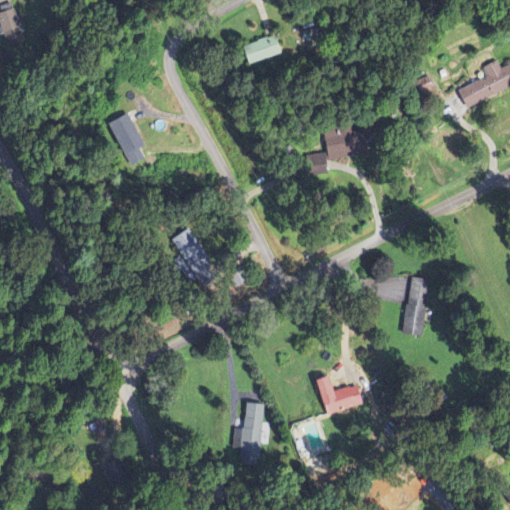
[(0,43),(19,43),(19,9),(0,9),(0,43)]
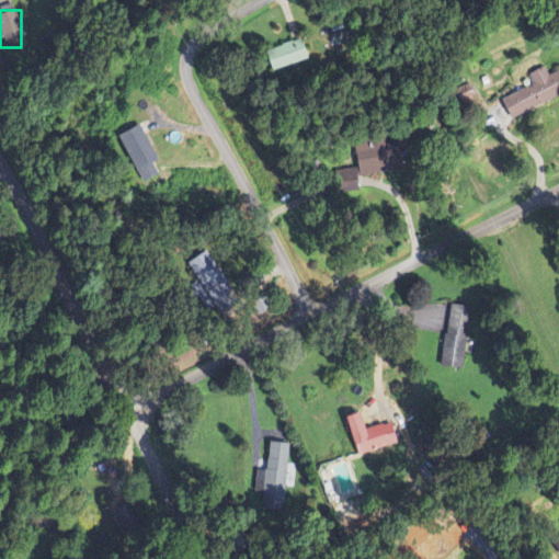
[(271,68),(308,59),(304,38),(266,48),(271,68)]
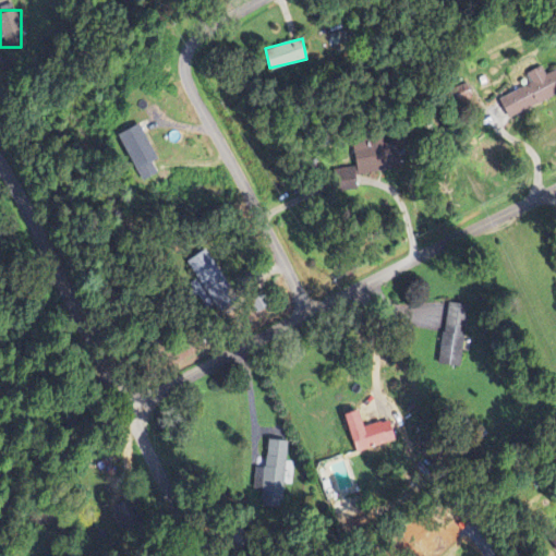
[(499,98),(508,117),(555,94),(555,68),(546,73),(543,64),(527,72),(532,83),(499,98)]
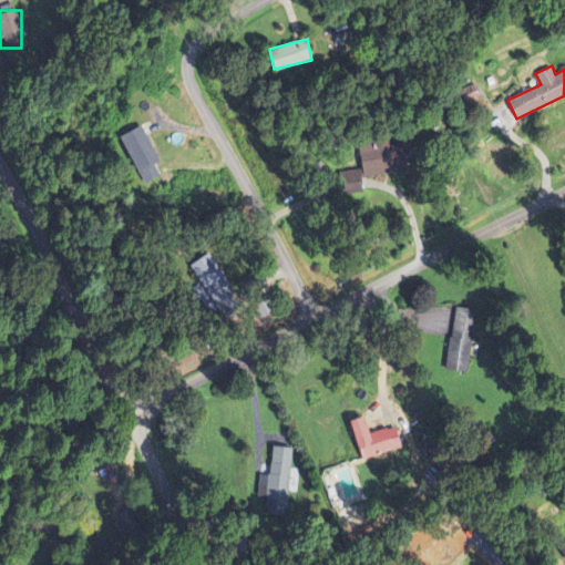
[(143,183),(161,175),(154,162),(158,160),(141,124),(120,135),(143,183)]
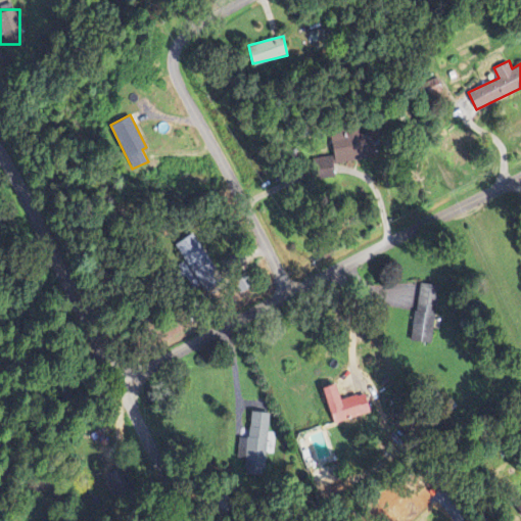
[(334,155),(314,157),(316,178),(335,176),(334,162),(366,159),(363,130),(332,132),(334,155)]
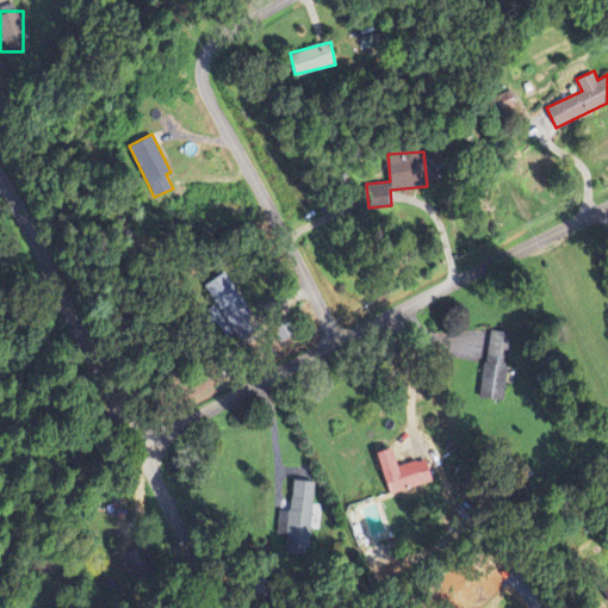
[(205,285),(218,304),(209,310),(225,334),(255,312),(225,271),(205,285)]
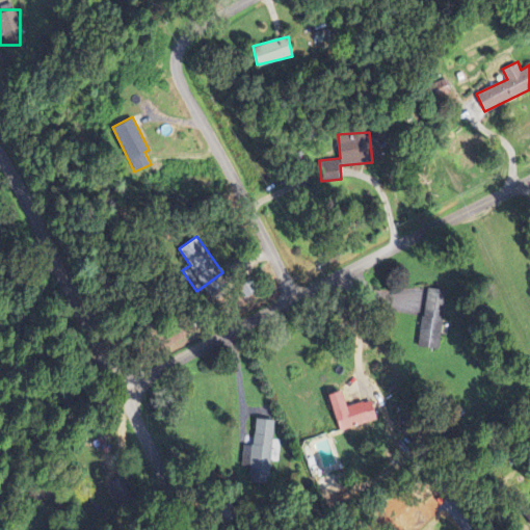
[(418,345),(438,349),(449,292),(429,288),(418,345)]
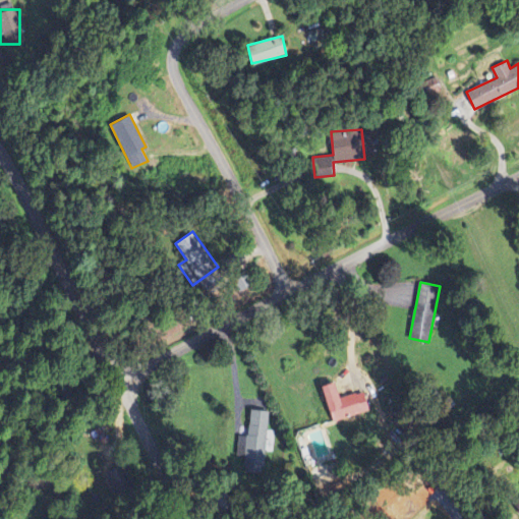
[(321,386),(332,421),(367,410),(361,391),(339,398),(334,382),(321,386)]
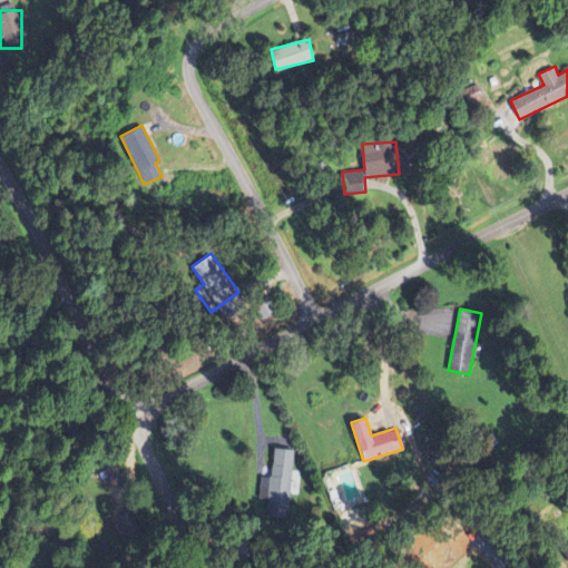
[(287,518),(296,450),(275,447),(266,515),(287,518)]
